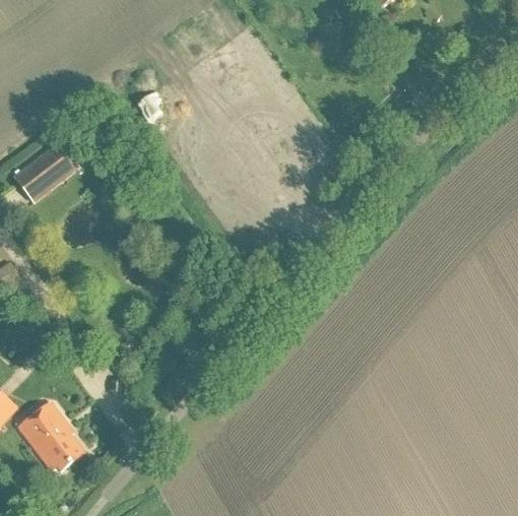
[(372,0),(380,11),(395,0),(372,0)]
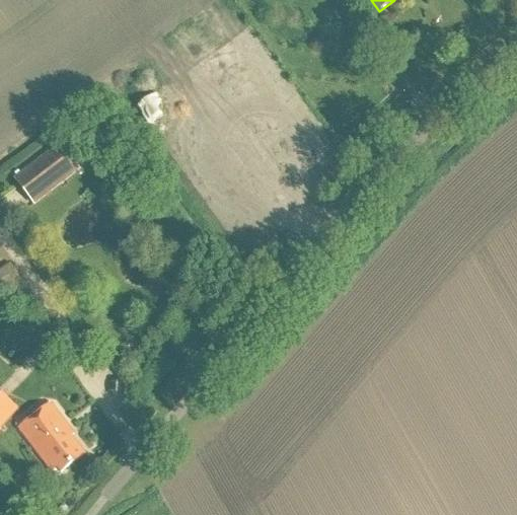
[(13,175),(32,202),(77,168),(58,142),(13,175)]
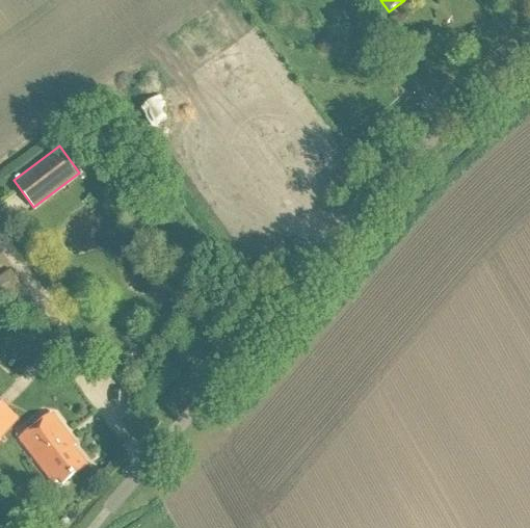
[(0,285),(14,275),(8,268),(0,273),(0,285)]
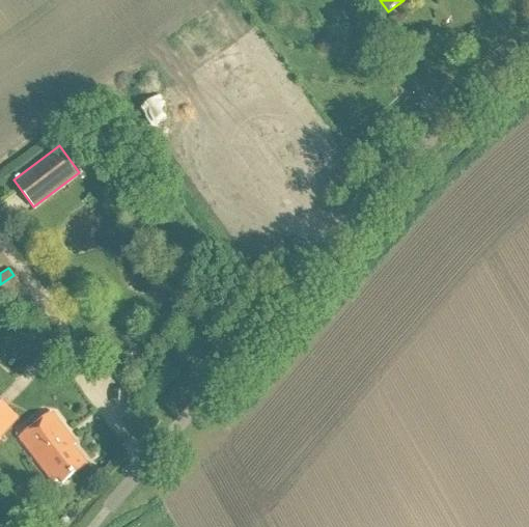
[(0,436),(18,417),(0,400),(0,436)]
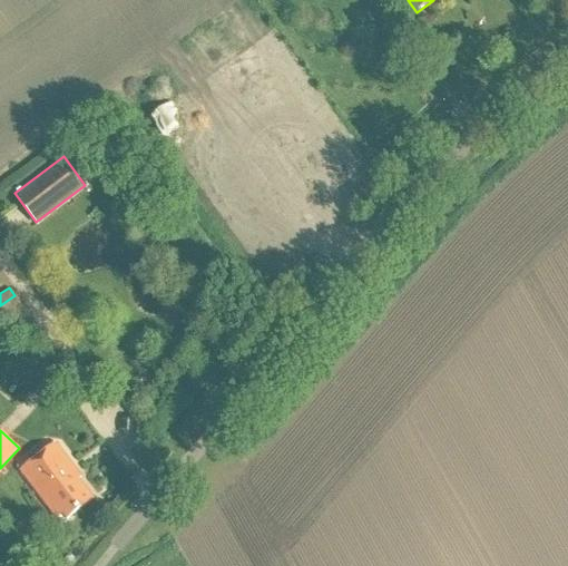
[(65,517),(91,497),(76,477),(79,475),(55,441),(19,469),(55,516),(60,511),(65,517)]
